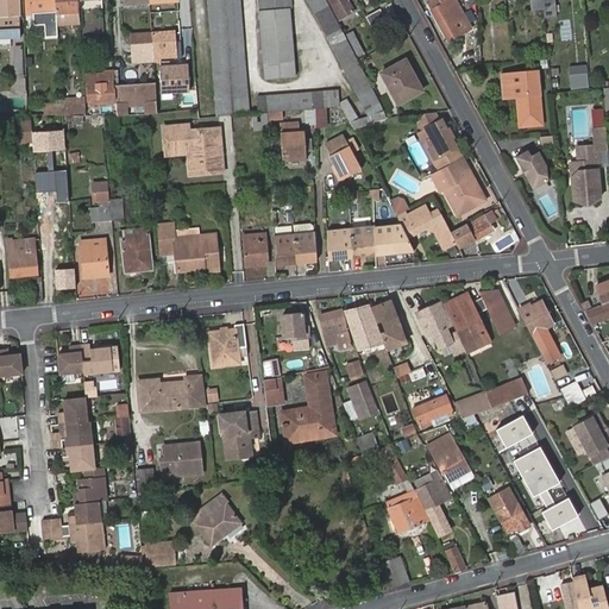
[(0,0),(0,39),(19,38),(16,0),(0,0)]
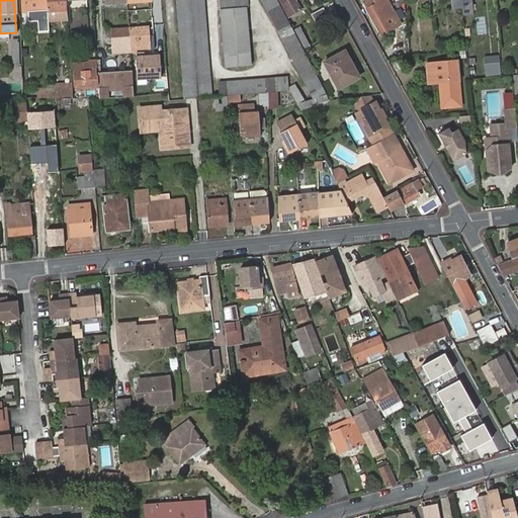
[(48,10),(46,0),(22,0),(23,11),(40,10),(41,22),(48,21),(48,10)]
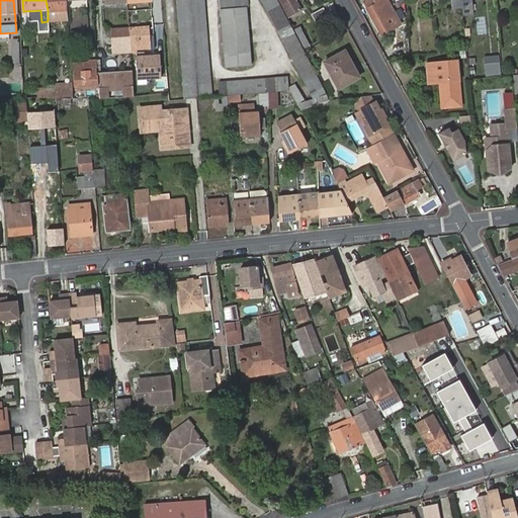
[(66,0),(46,0),(48,10),(48,21),(68,19),(67,8),(66,0)]
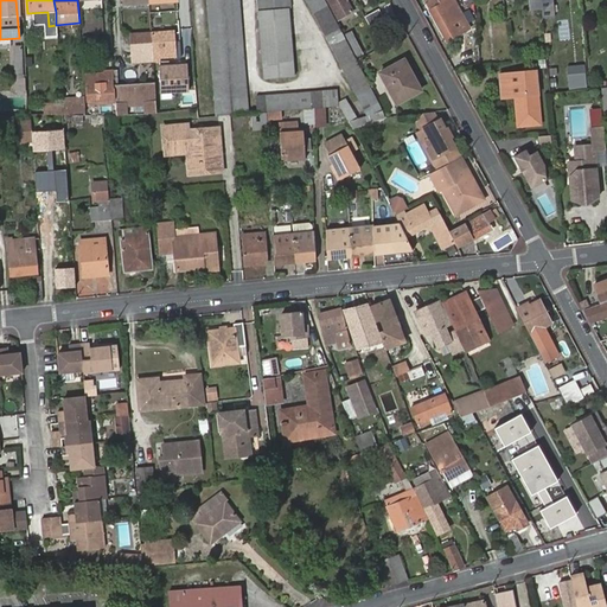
[(208,0),(217,115),(224,115),(248,113),(241,0),(208,0)]
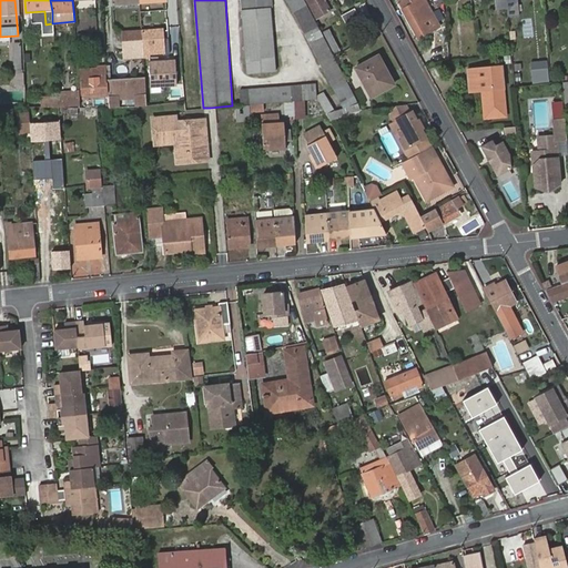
[(279,73),(271,0),(242,0),(250,75),(279,73)]
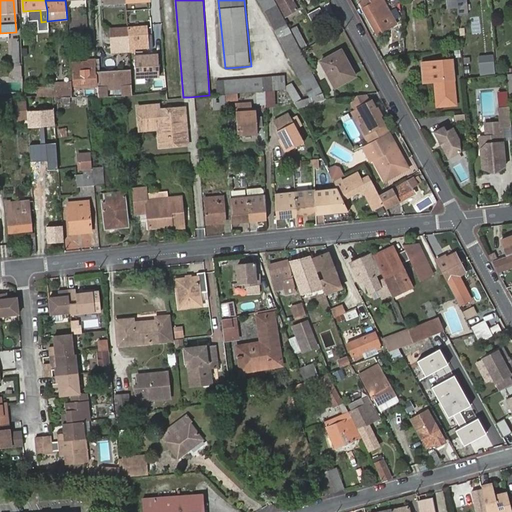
[(302,50),(274,0),(258,0),(301,78),(294,82),(302,98),(311,95),(323,92),(312,70),(302,50)]
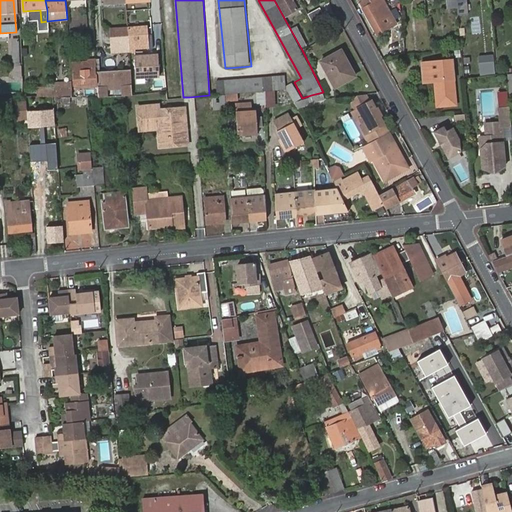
[(277,0),(283,11),(294,5),(291,0),(277,0)]
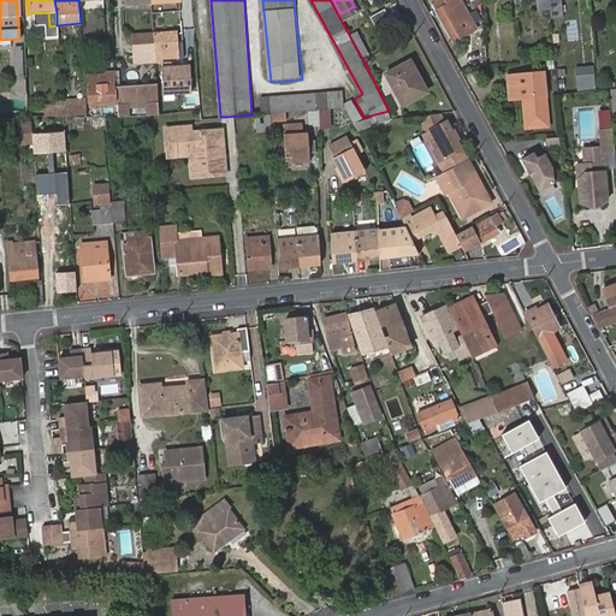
[(436,0),(433,1),(454,41),(465,35),(456,18),(467,12),(460,0),(436,0)]
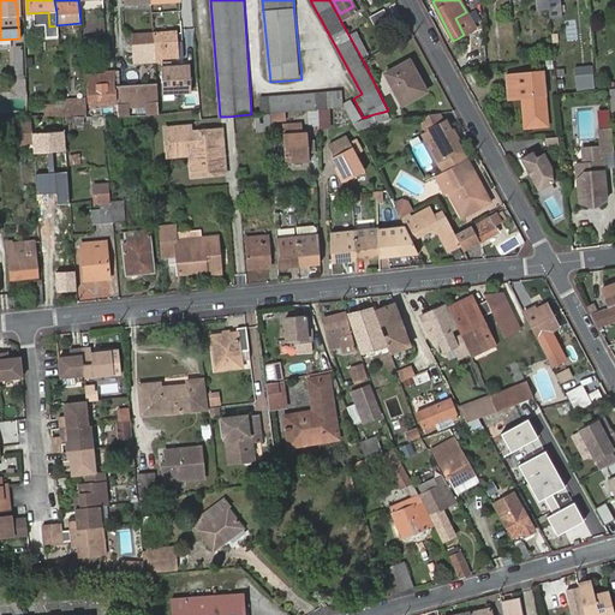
[(548,0),(550,18),(561,17),(561,7),(563,7),(562,0),(548,0)]
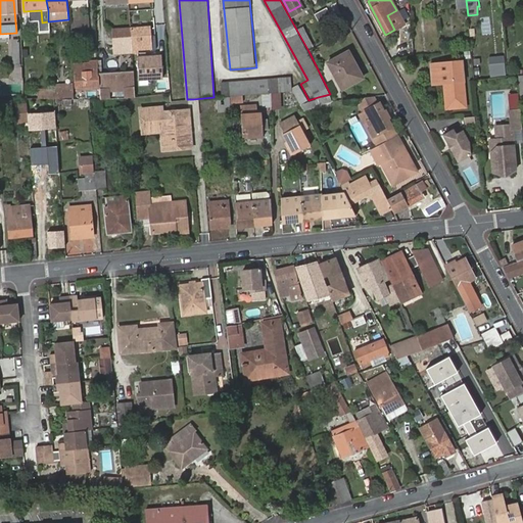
[(328,6),(314,13),(318,20),(321,26),(334,18),(328,6)]
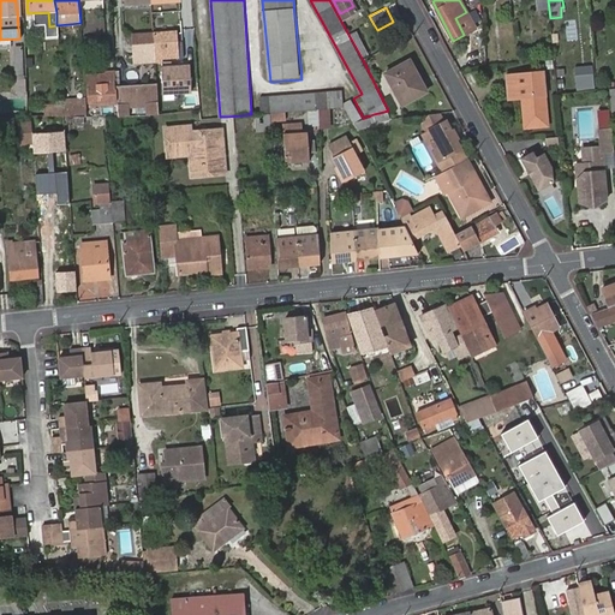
[(177,31),(153,34),(154,43),(154,49),(154,53),(154,57),(155,61),(155,64),(162,63),(162,60),(179,59),(177,31)]
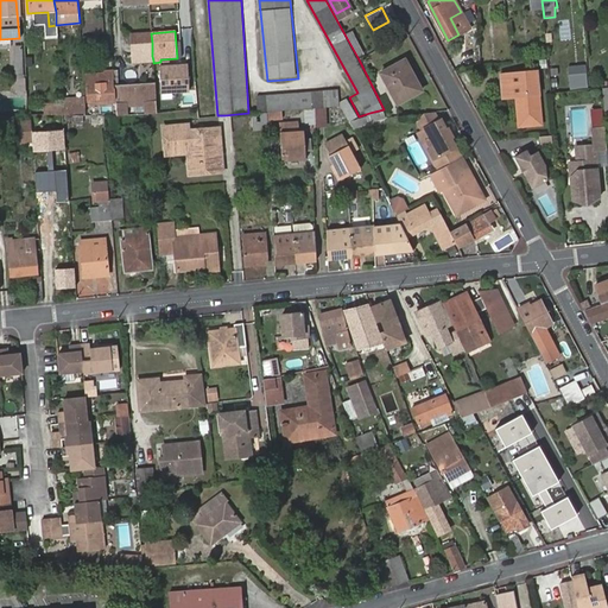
[(132,44),(152,43),(151,33),(131,35),(132,44)]
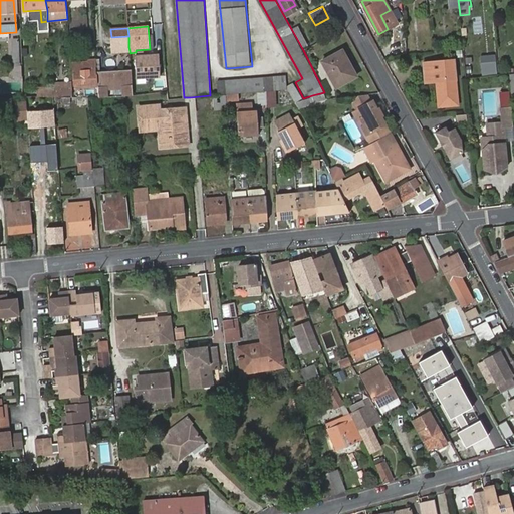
[(111,45),(129,44),(129,41),(129,36),(111,37),(111,45)]
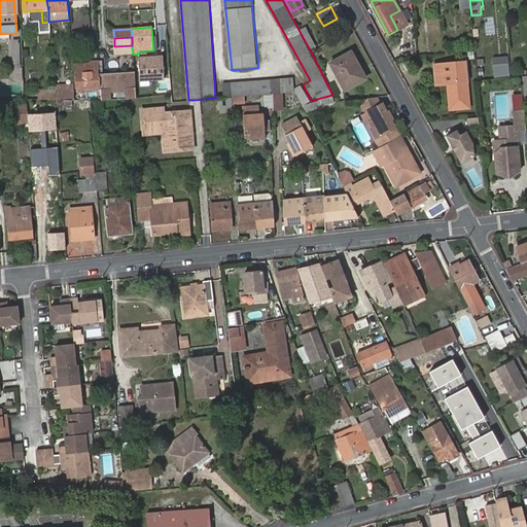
[(12,41),(13,64),(16,64),(16,68),(21,67),(19,40),(12,41)]
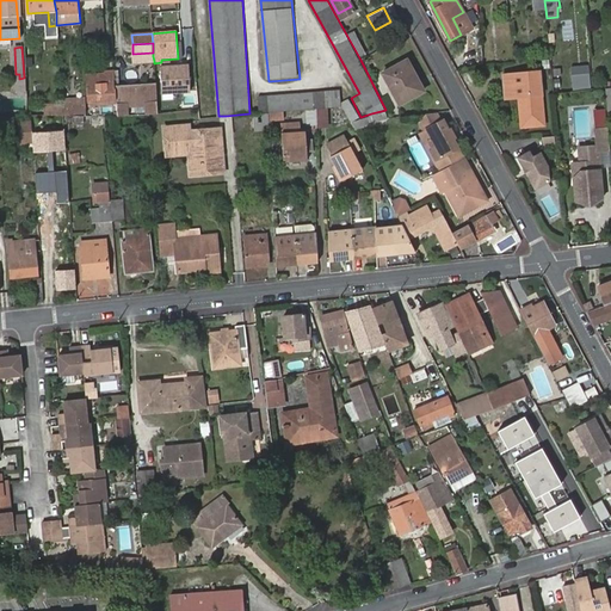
[(134,62),(154,61),(153,56),(153,53),(133,54),(134,62)]
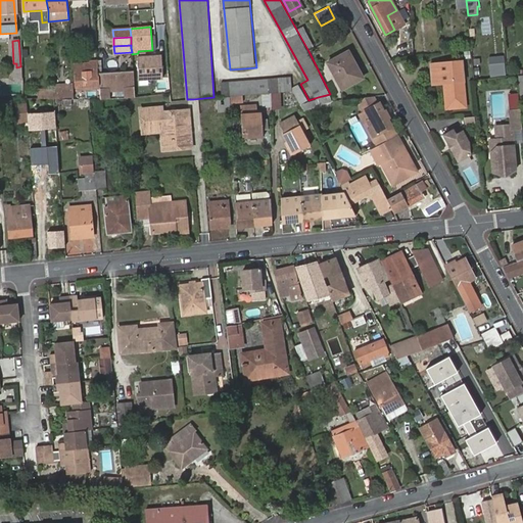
[(350,51),(337,58),(351,86),(366,79),(350,51)]
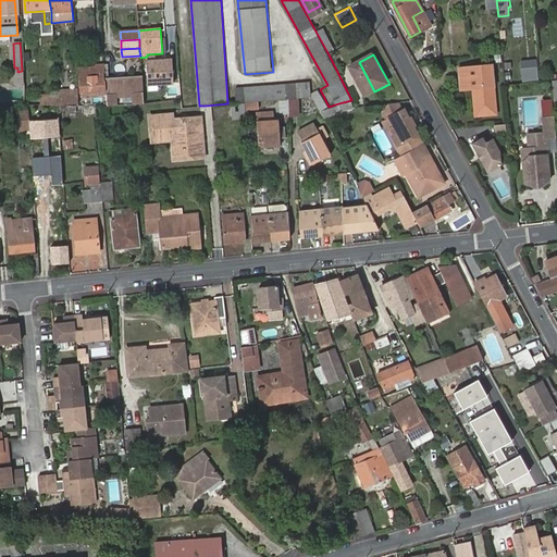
[(173,58),(147,59),(149,86),(175,84),(173,58)]
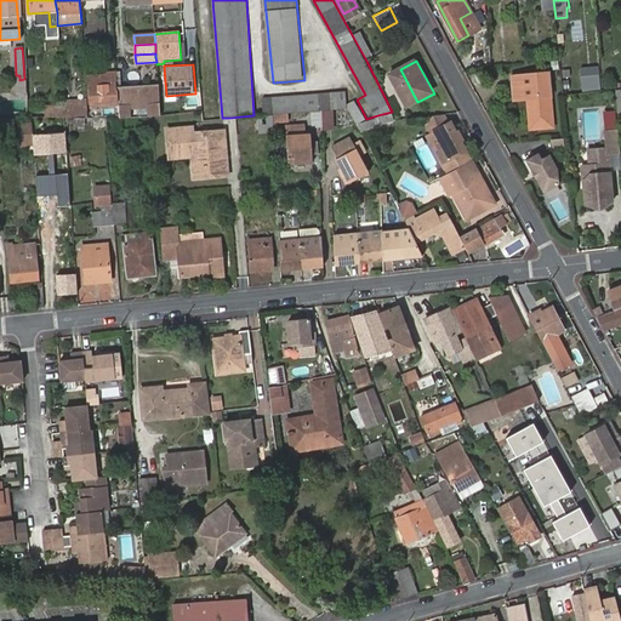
[(600,66),(581,67),(582,91),(602,90),(600,66)]
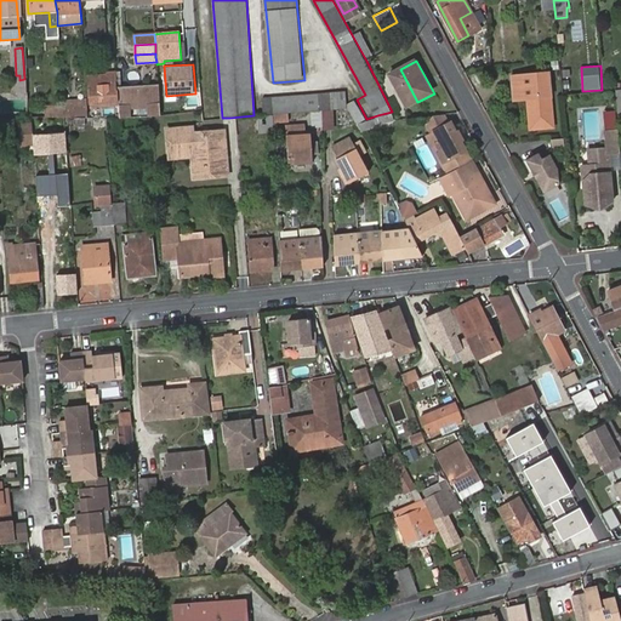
[(417,102),(400,69),(392,73),(409,106),(417,102)]
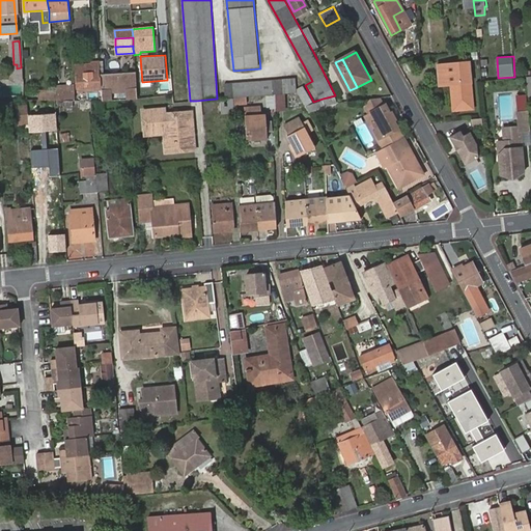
[(452,84),(454,110),(474,109),(470,62),(439,65),(441,85),(452,84)]
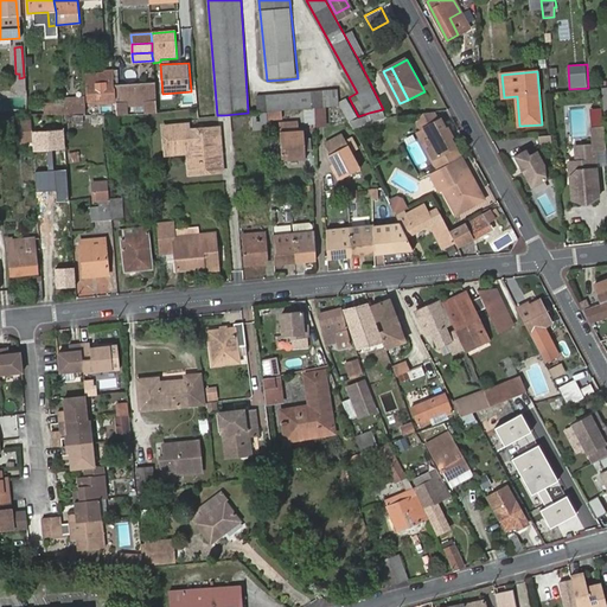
[(85,75),(88,97),(102,96),(102,102),(113,101),(110,72),(85,75)]
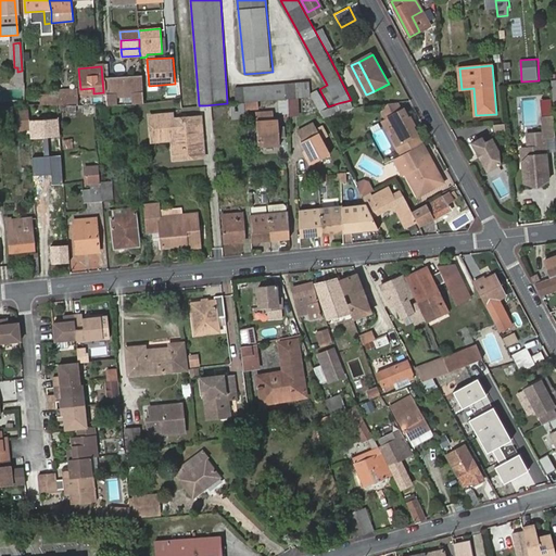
[(143,103),(141,77),(104,79),(106,105),(116,105),(115,95),(134,95),(135,104),(136,104),(136,103),(143,103)]
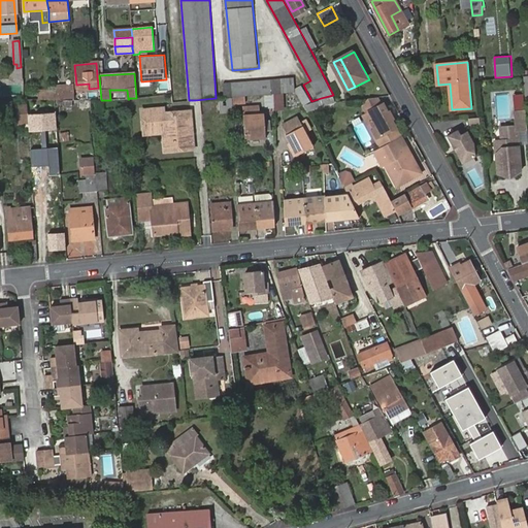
[(293,76),(289,77),(223,84),(224,97),(231,96),(272,93),(294,91),(294,87),(293,76)]
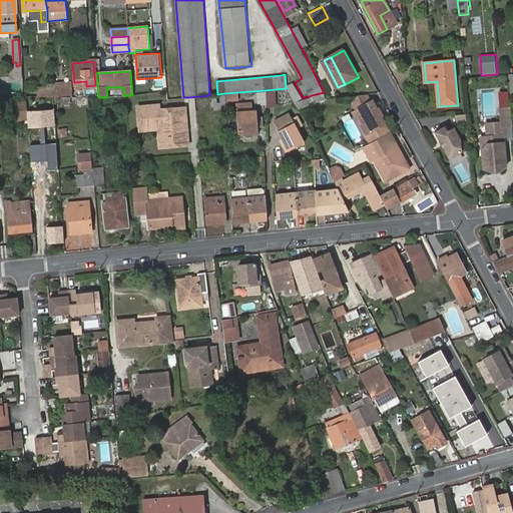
[(140,81),(133,81),(134,94),(141,94),(140,81)]
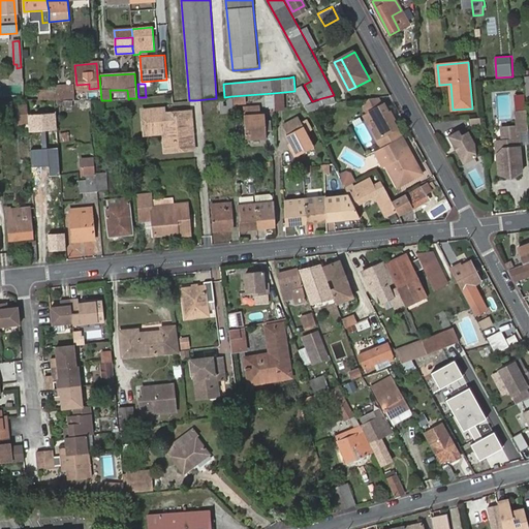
[(509,93),(496,95),(498,120),(511,118),(509,93)]
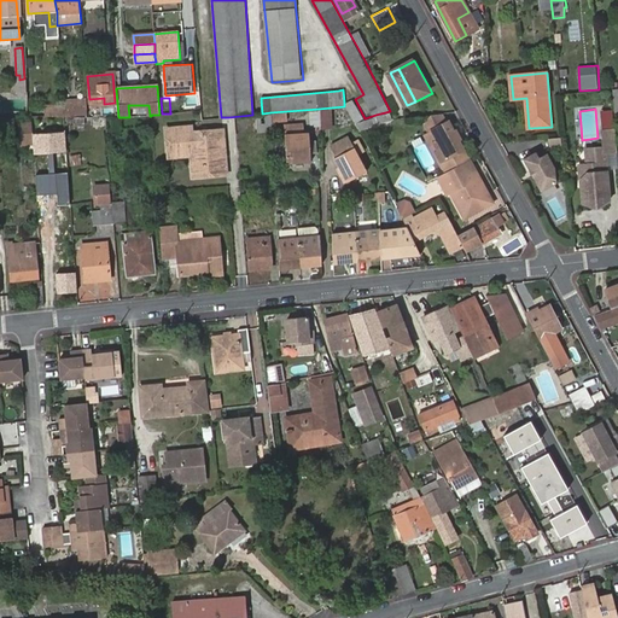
[(423,126),(427,134),(448,123),(443,115),(431,116),(423,126)]
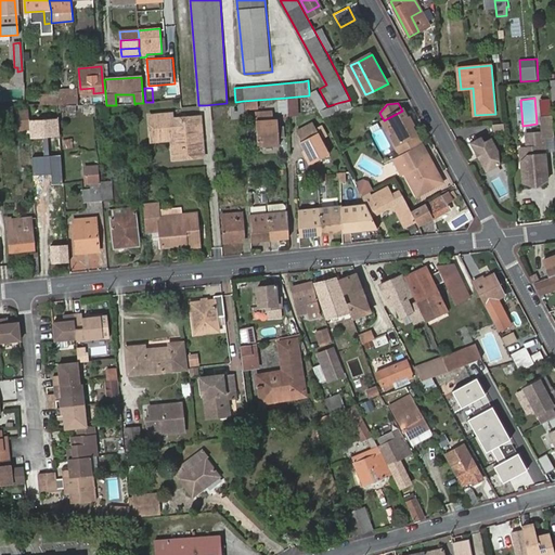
[(542,104),(542,115),(552,115),(552,103),(542,104)]
